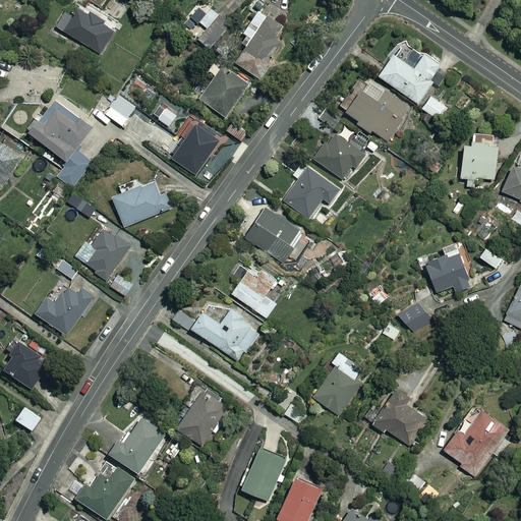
[(119,24),(89,5),(85,11),(78,7),(73,16),(65,12),(56,26),(101,54),(119,24)]
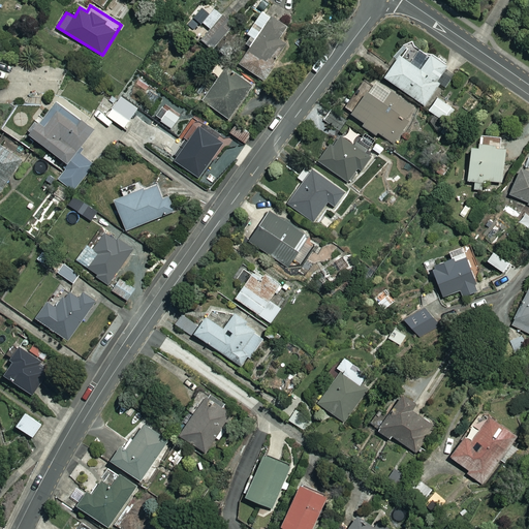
[(235,23),(214,8),(204,23),(211,28),(203,40),(215,50),(235,23)]
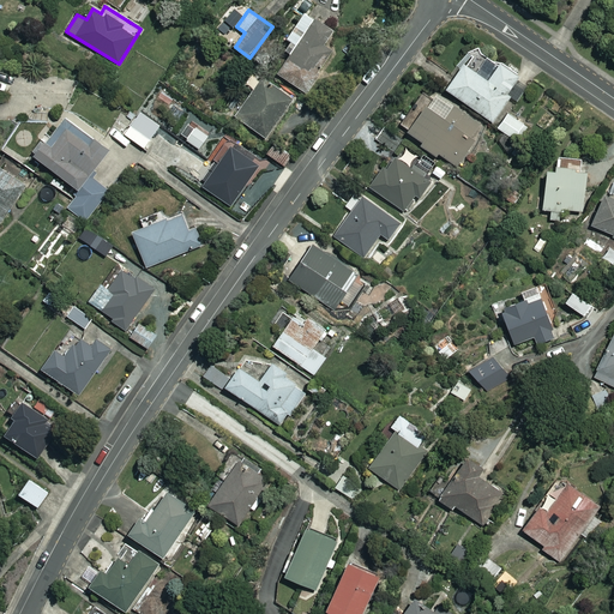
[(306,12),(289,37),(294,40),(287,50),(292,54),(280,73),(306,91),(332,50),(324,44),(333,30),(306,12)]
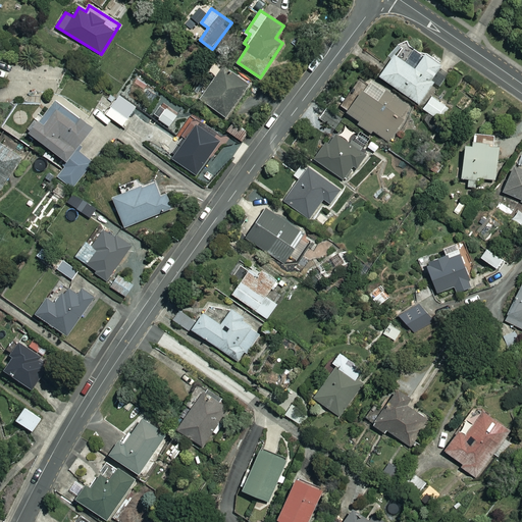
[(416,68),(396,54),(380,75),(419,103),(434,83),(439,87),(451,71),(426,54),(416,68)]
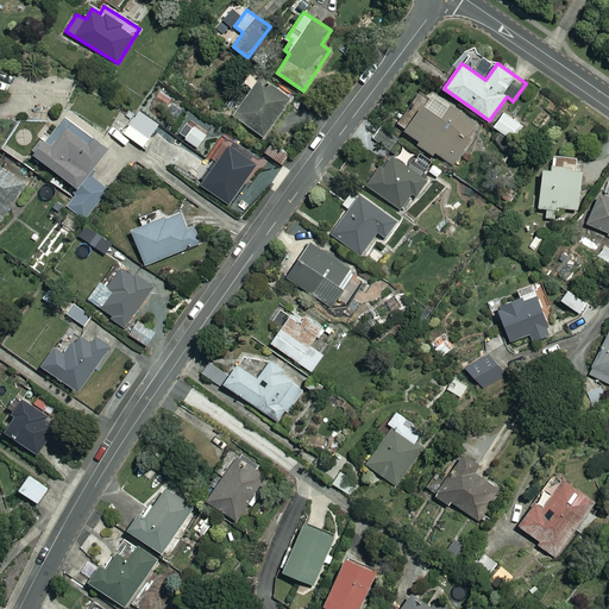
[(262,76),(261,79),(252,74),(246,82),(253,88),(234,114),(264,136),(292,98),(262,76)]
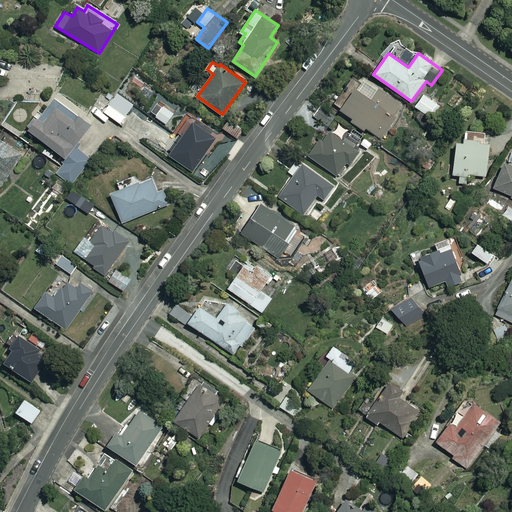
[(402,104),(365,77),(341,109),(353,118),(352,120),(364,130),(366,127),(381,138),(396,118),(393,116),(402,104)]
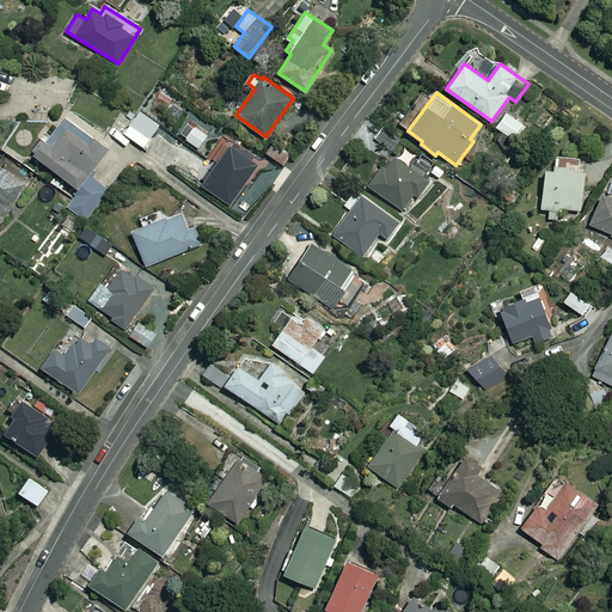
[(525,122),(508,111),(497,128),(514,139),(525,122)]
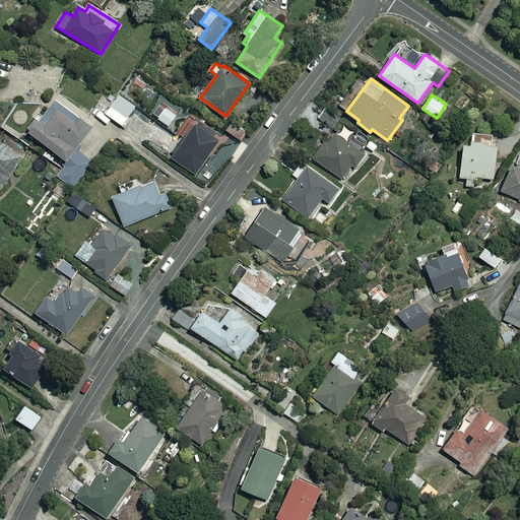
[(27,129),(67,159),(63,166),(65,167),(61,172),(76,184),(92,161),(76,148),(93,126),(58,98),(41,119),(38,116),(27,129)]
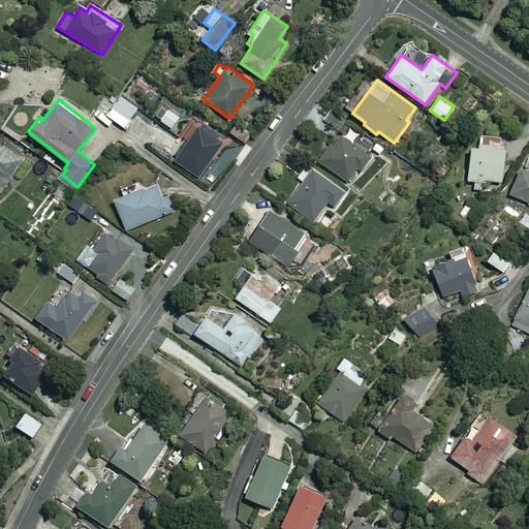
[(132,110),(119,100),(107,116),(121,125),(132,110)]
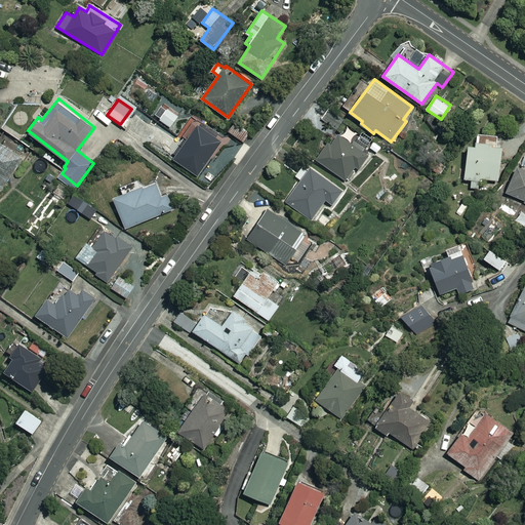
[(178,117),(168,109),(160,120),(170,127),(178,117)]
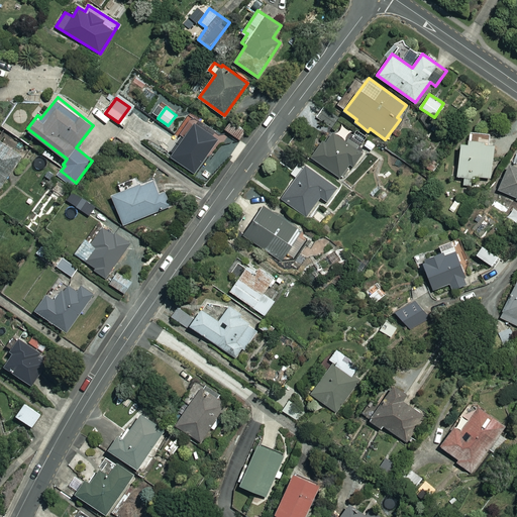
[(200,118),(196,123),(195,122),(171,157),(195,173),(219,138),(203,127),(206,122),(200,118)]
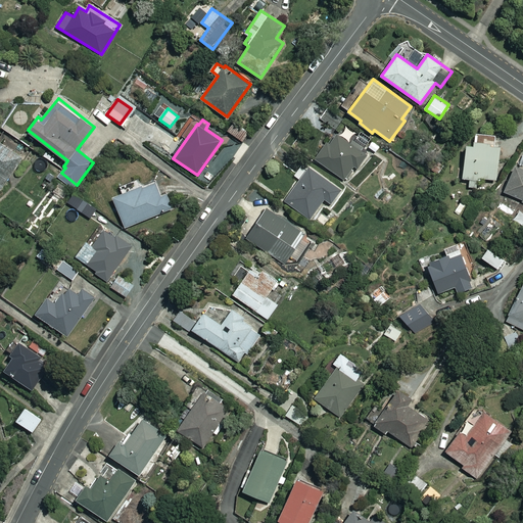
[(249,132),(234,123),(228,131),(243,141),(249,132)]
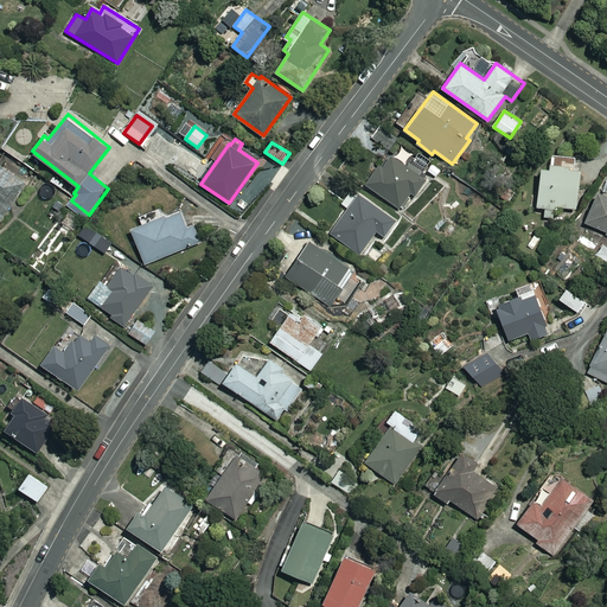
[(400,209),(410,193),(414,196),(426,179),(404,165),(413,153),(402,146),(394,157),(389,153),(365,184),(400,209)]
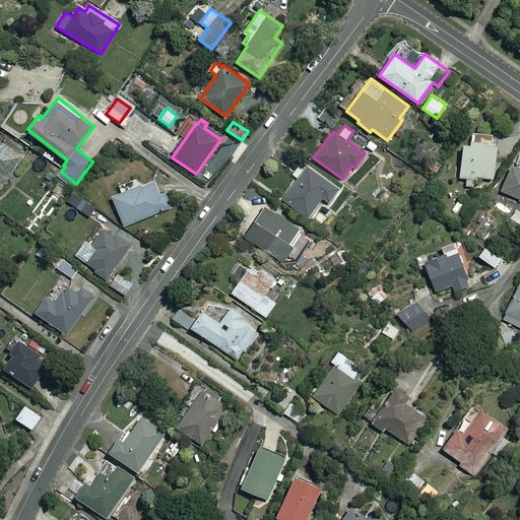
[(491,134),(473,132),(471,144),(464,143),(460,177),(467,178),(466,186),(473,187),(475,177),(494,179),(498,145),(490,144),(491,134)]
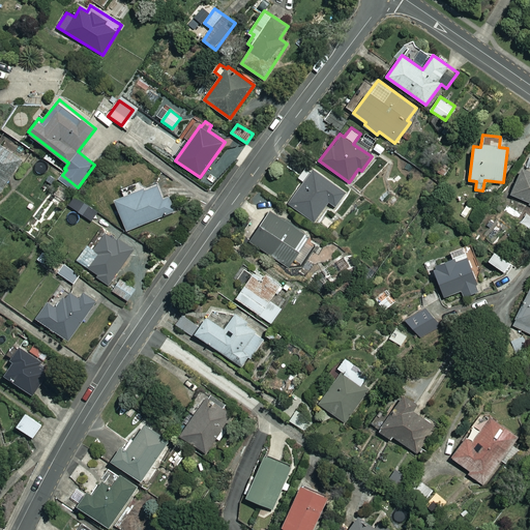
[(0,192),(24,156),(0,140),(0,192)]
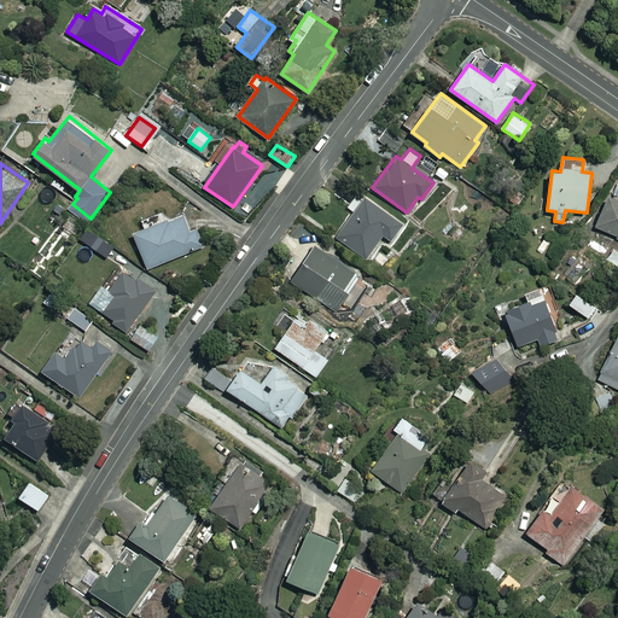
[(348,208),(354,213),(337,235),(366,258),(383,235),(390,240),(404,222),(361,190),(348,208)]
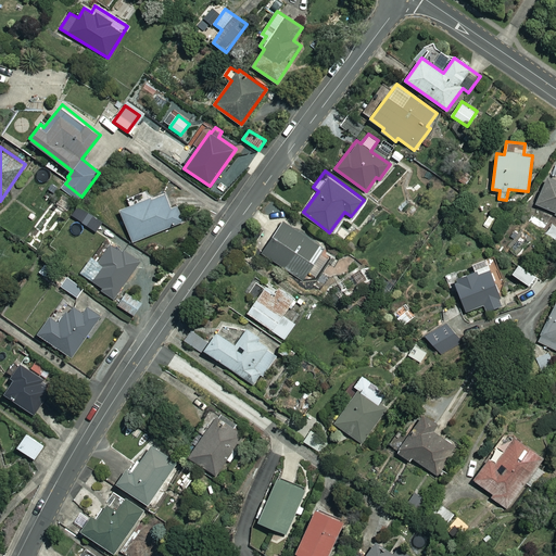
[(555,213),(555,178),(548,176),(535,204),(555,213)]
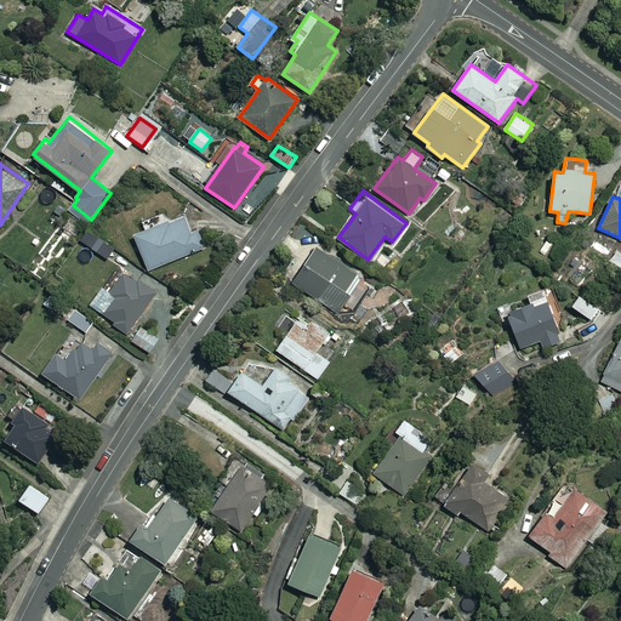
[(193,229),(187,215),(135,234),(149,269),(206,248),(198,227),(193,229)]
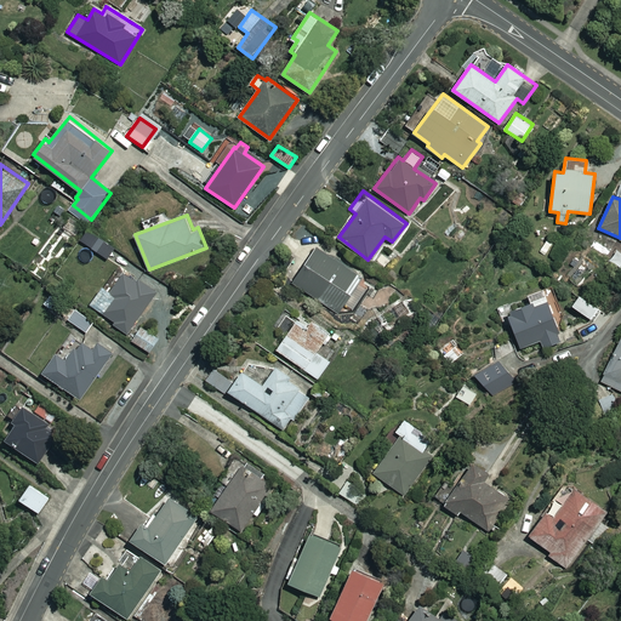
[(363,277),(318,246),(294,281),(339,313),(363,277)]
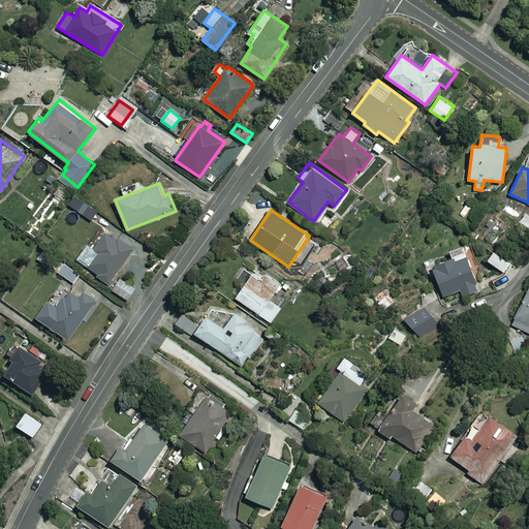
[(528,215),(525,214),(520,223),(528,228),(528,215)]
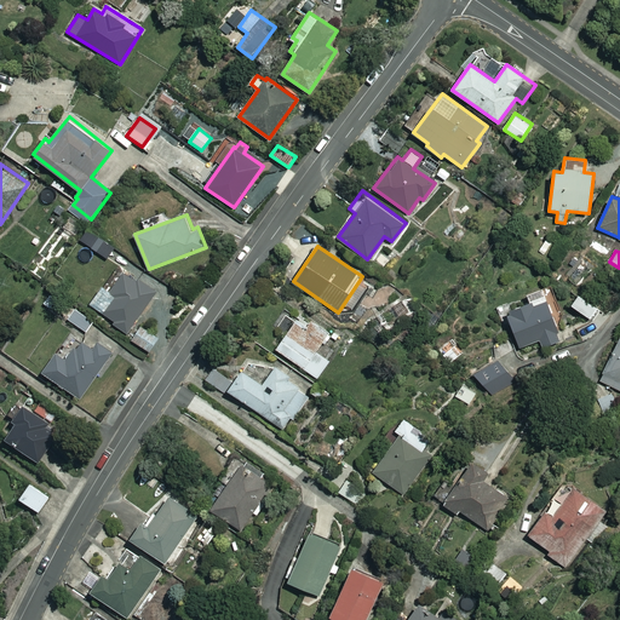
[(158,291),(126,269),(110,291),(103,286),(91,303),(128,331),(158,291)]
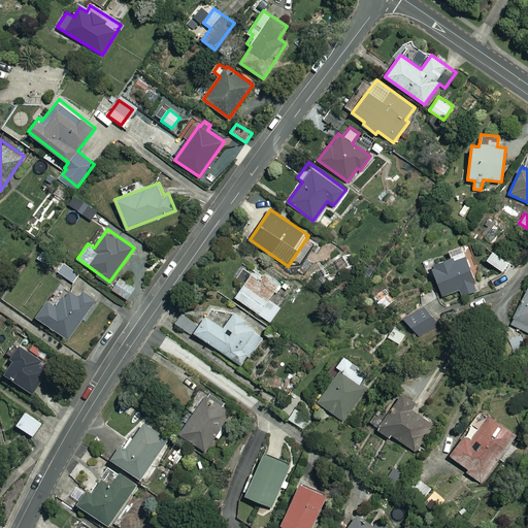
[(493,249),(486,260),(503,272),(510,261),(493,249)]
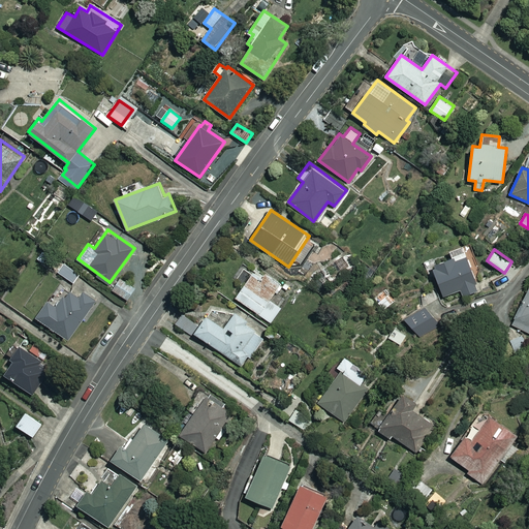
[(480,289),(466,252),(436,263),(437,267),(433,269),(443,296),(461,289),(463,297),(480,289)]
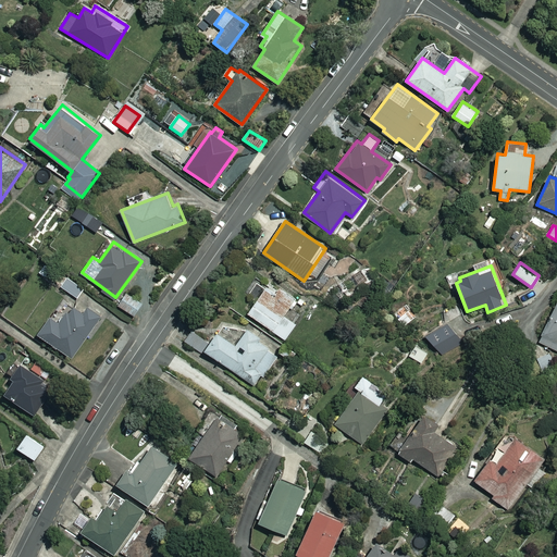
[(85,289),(69,276),(62,286),(78,298),(85,289)]
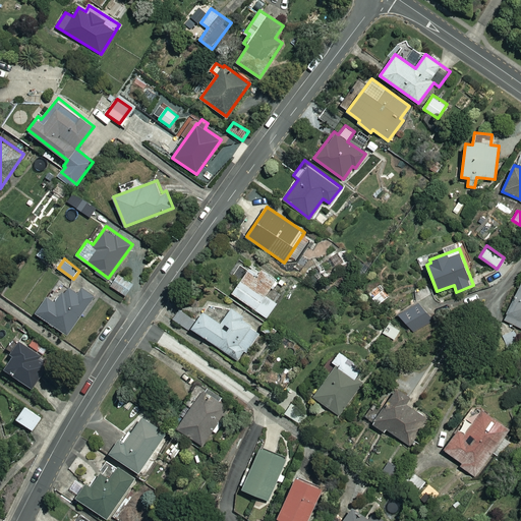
[(279,280),(254,262),(232,293),(267,317),(277,303),(267,296),(279,280)]
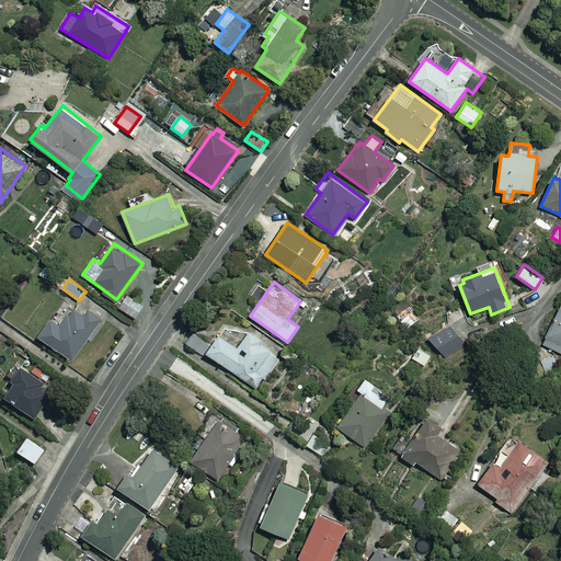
[(144,306),(128,295),(119,307),(135,318),(144,306)]
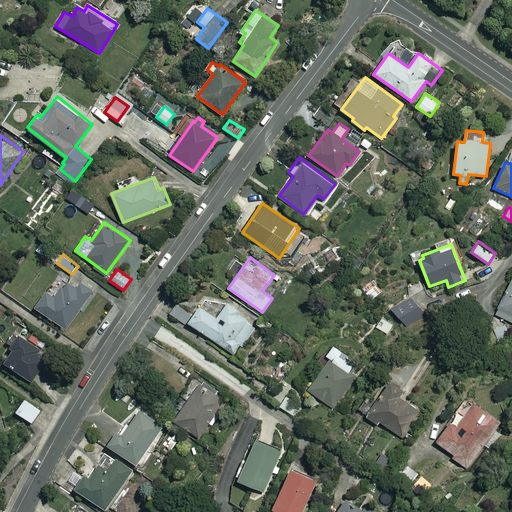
[(96,286),(84,278),(77,287),(68,280),(56,296),(48,290),(35,307),(66,328),(96,286)]
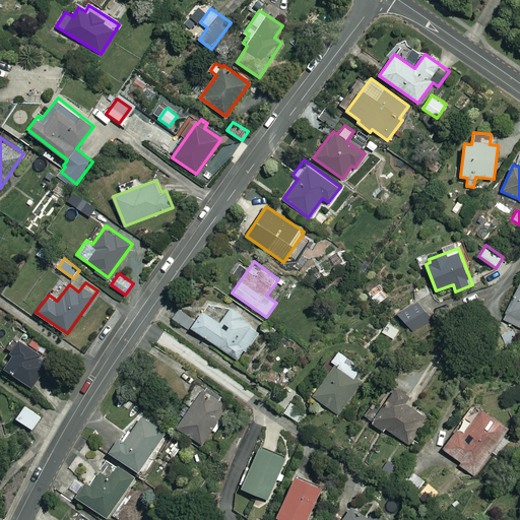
[(417,301),(432,293),(427,283),(412,290),(417,301)]
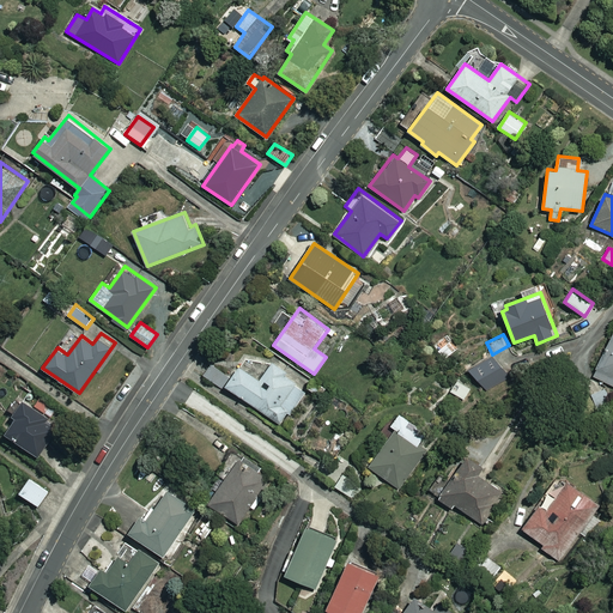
[(612,338),(611,344),(593,376),(612,387),(612,338)]
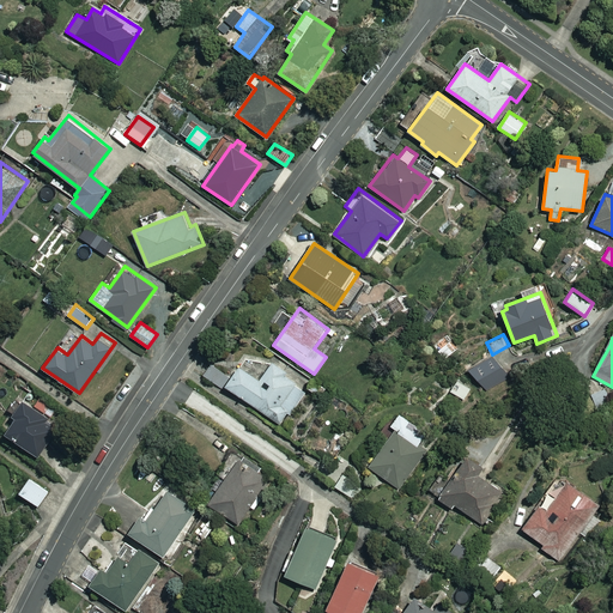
[(307,388),(272,364),(260,381),(241,366),(226,386),(280,424),(307,388)]
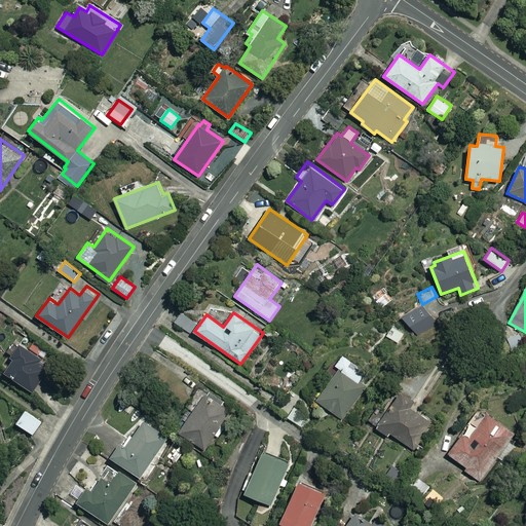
[(26,339),(24,342),(19,339),(9,355),(14,359),(6,372),(34,388),(57,351),(36,339),(33,343),(26,339)]
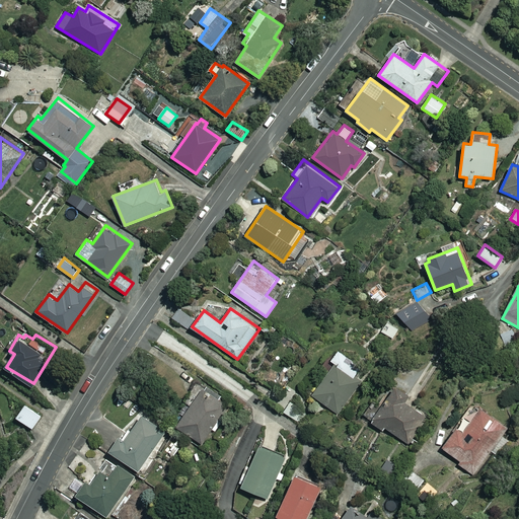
[(363,368),(339,350),(330,360),(336,363),(329,371),(312,394),(336,412),(345,399),(342,397),(363,368)]
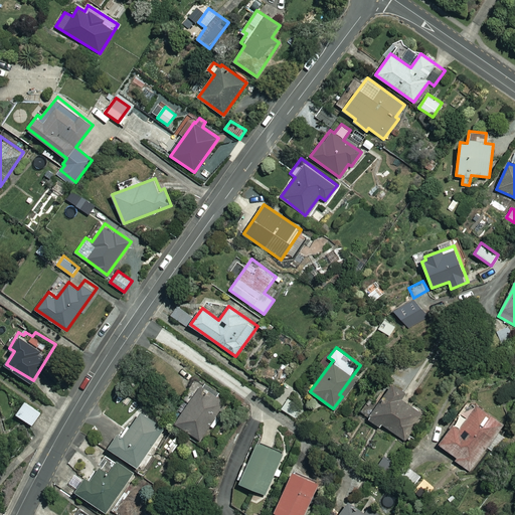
[(384,428),(386,426),(407,442),(426,414),(405,399),(409,393),(393,382),(368,417),(384,428)]
